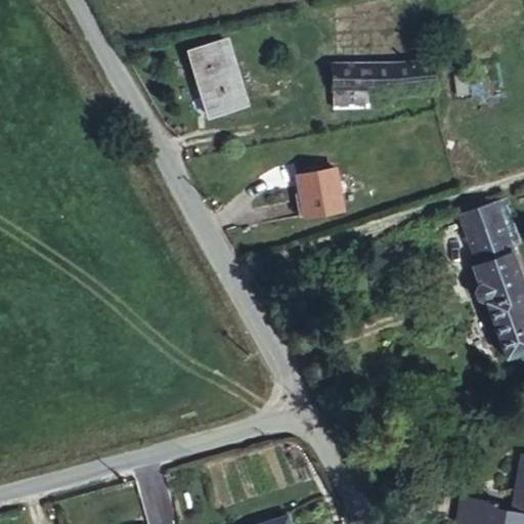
[(208,116),(245,103),(225,39),(188,50),(208,116)]
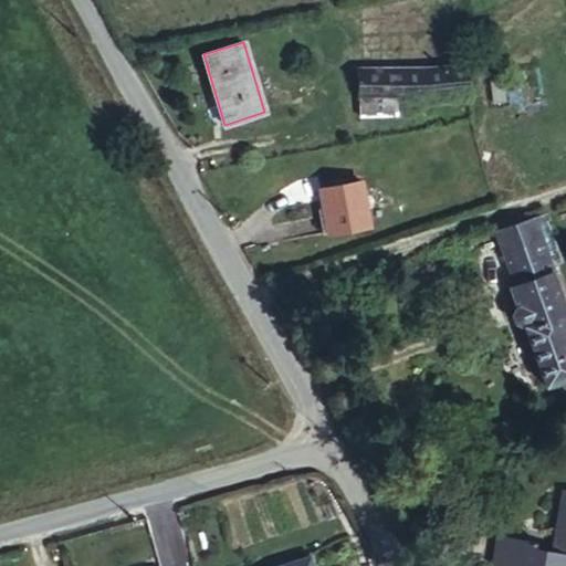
[(469,96),(468,64),(418,67),(357,69),(357,114),(394,114),(394,96),(465,96),(469,96)]
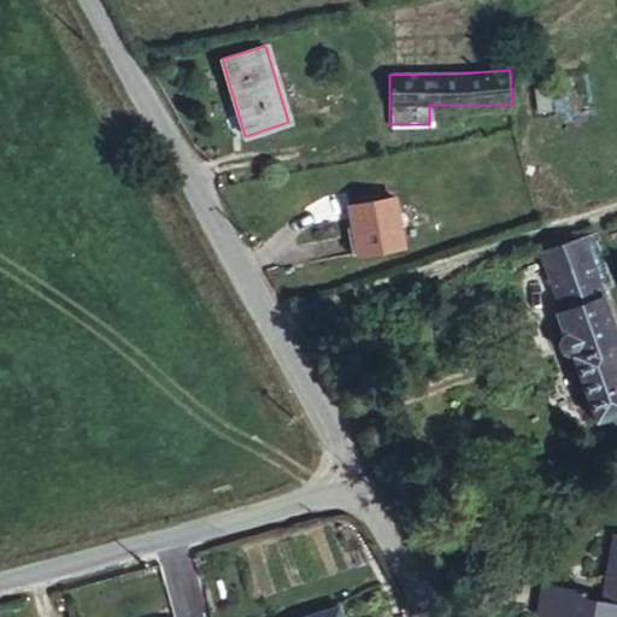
[(506,131),(512,131),(507,105),(429,105),(429,124),(439,124),(439,140),(506,131)]
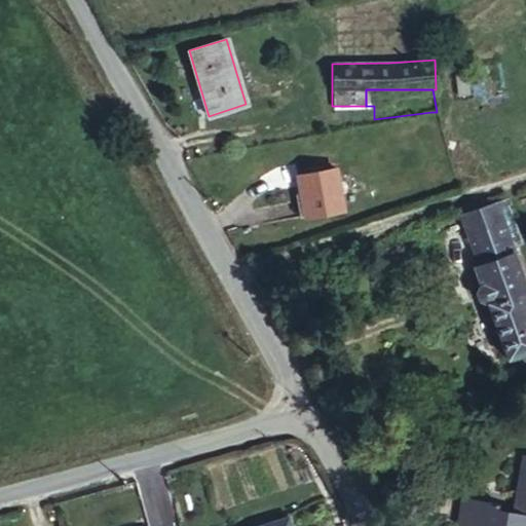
[(341,211),(335,170),(298,176),(304,216),(341,211)]
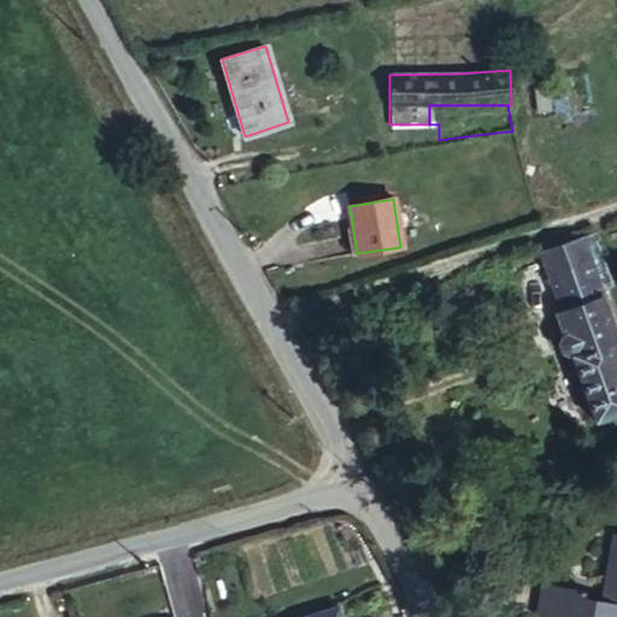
[(563,310),(603,295),(589,262),(550,276),(562,310),(563,310)]
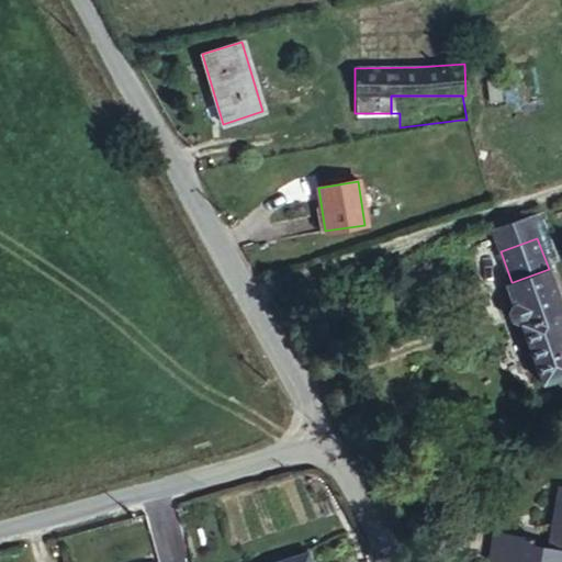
[(541,384),(561,377),(561,304),(549,269),(513,282),(512,282),(506,284),(514,304),(513,305),(512,305),(509,311),(509,312),(512,318),(518,322),(519,321),(541,384)]
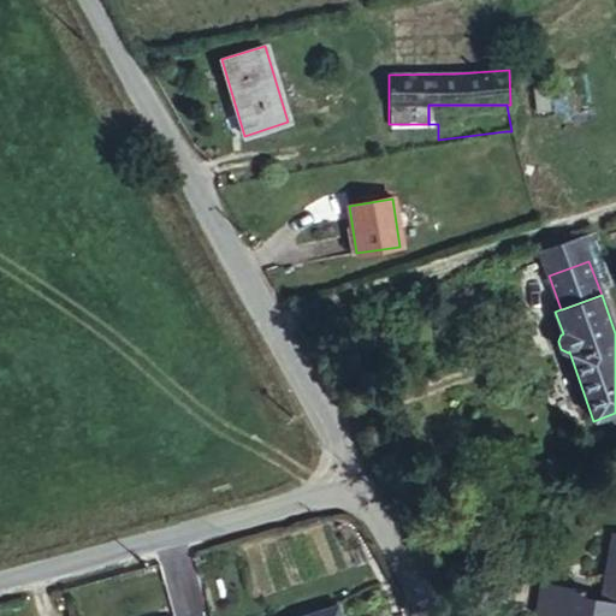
[(600,598),(597,615),(615,615),(615,532),(612,532),(600,598)]
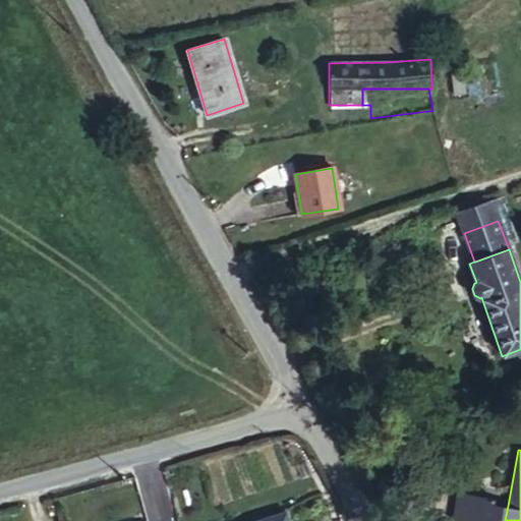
[(366,470),(368,474),(383,467),(380,462),(366,470)]
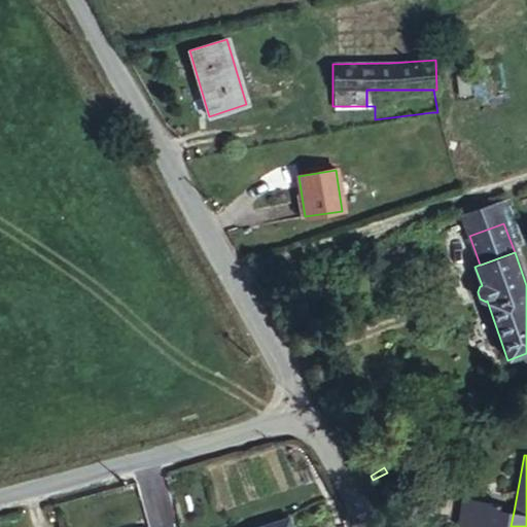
[(373,480),(376,484),(390,479),(387,472),(373,480)]
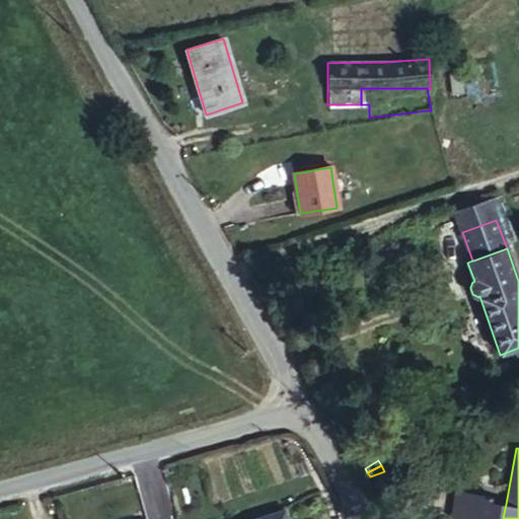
[(384,471),(370,476),(377,491),(390,484),(384,471)]
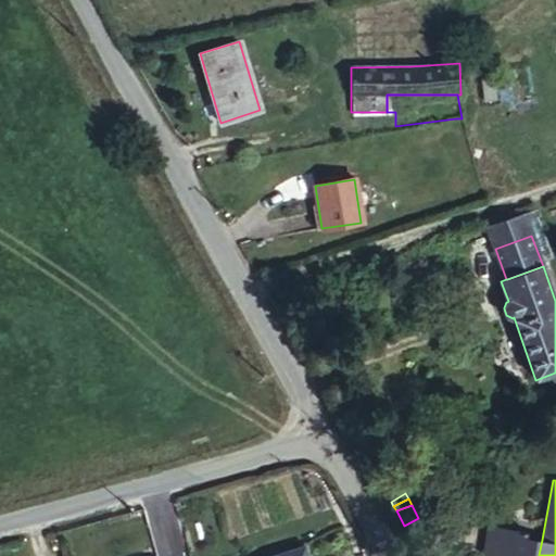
[(523,555),(527,538),(528,532),(489,525),(483,555),(489,555),(523,555)]
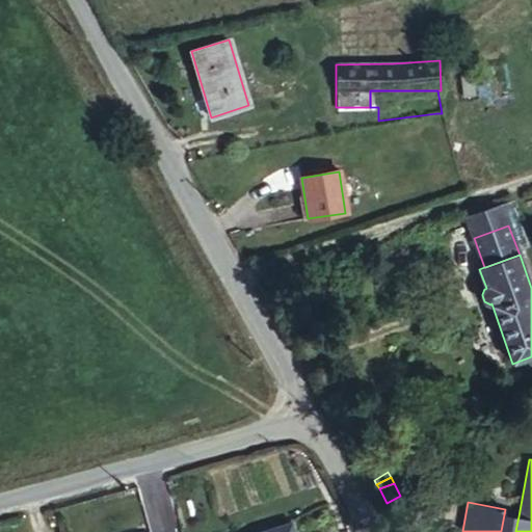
[(501,531),(515,531),(519,516),(504,514),(501,531)]
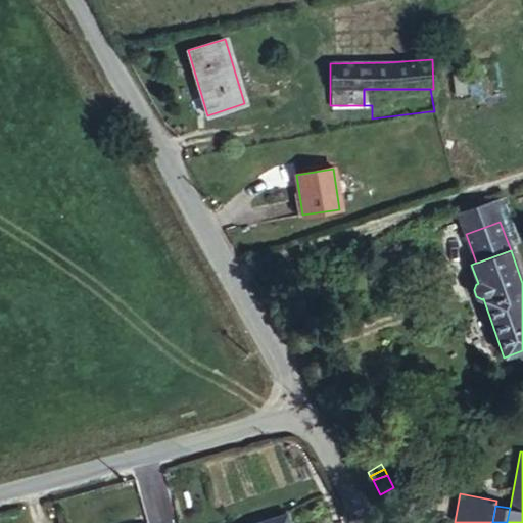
[(288,522),(286,514),(257,522),(288,522)]
